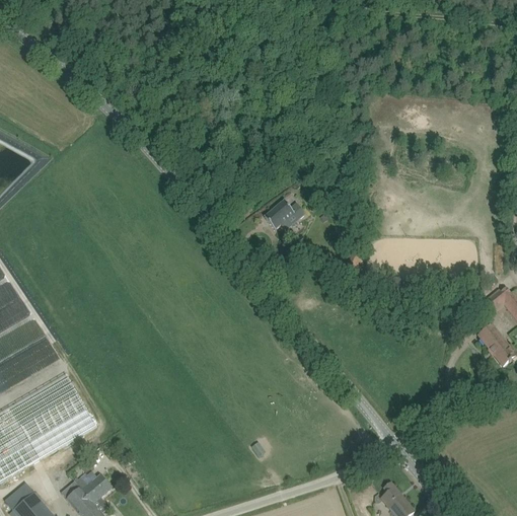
[(263,216),(265,218),(267,220),(267,221),(274,229),(279,224),(284,229),(290,225),(285,219),(293,213),(297,218),(304,213),(295,202),(289,207),(283,200),(279,203),(263,216)]
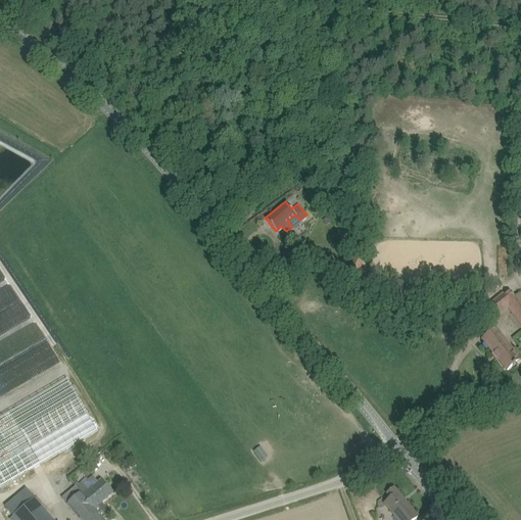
[(346,269),(344,268),(342,274),(353,279),(362,262),(350,256),(347,262),(349,263),(346,269)]
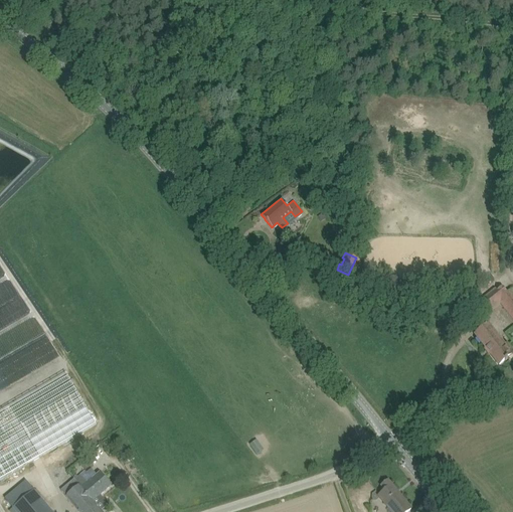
[(485,283),(480,276),(479,275),(475,279),(473,281),(479,288),(485,283)]
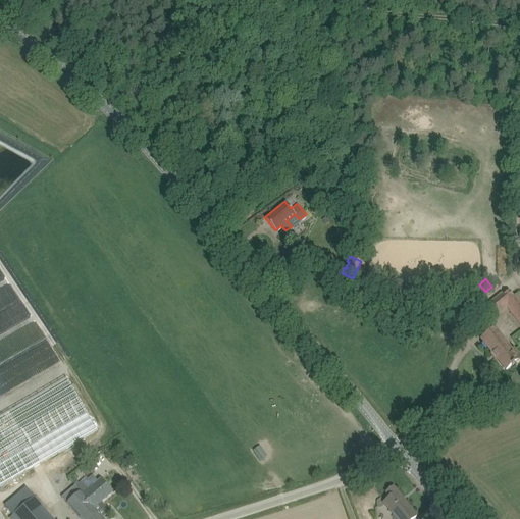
[(505,302),(519,320),(519,293),(517,290),(513,293),(508,288),(502,293),(501,291),(479,308),(486,317),(505,302)]
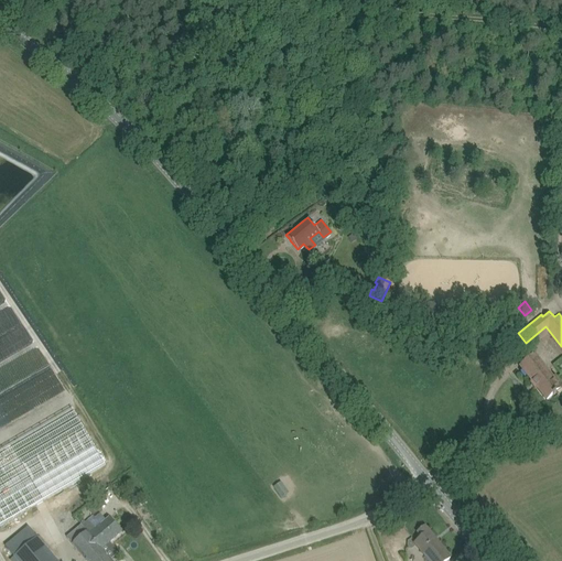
[(532,355),(519,365),(546,397),(551,392),(552,395),(554,391),(553,390),(561,385),(553,375),(550,378),(532,355)]
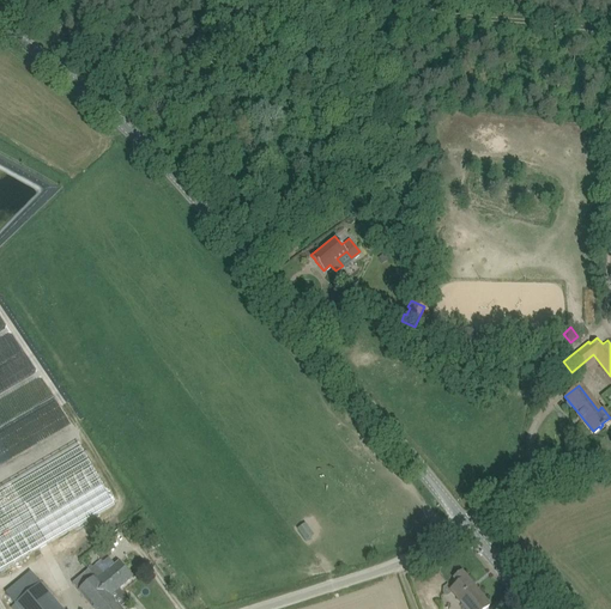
[(0,567),(112,501),(77,442),(0,486),(0,567)]
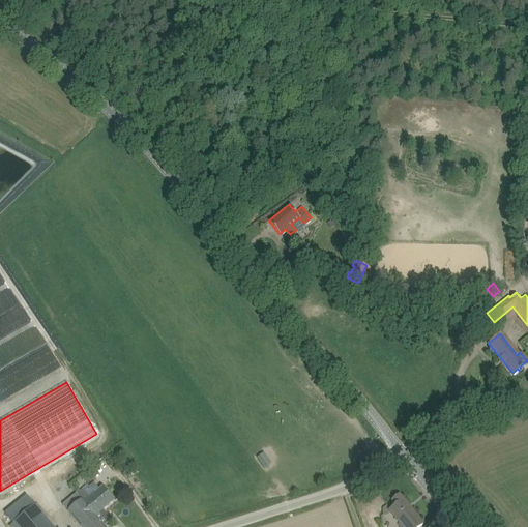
[(264,449),(256,455),(261,465),(269,461),(264,449)]
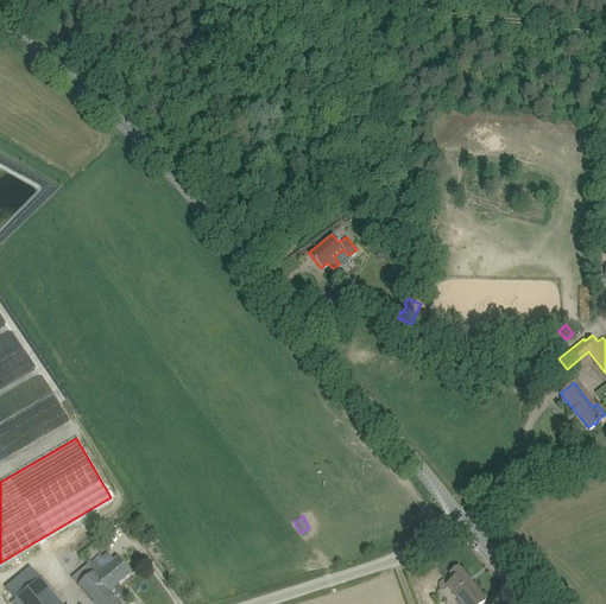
[(147,529),(143,533),(141,531),(136,534),(139,540),(145,536),(150,533),(147,529)]
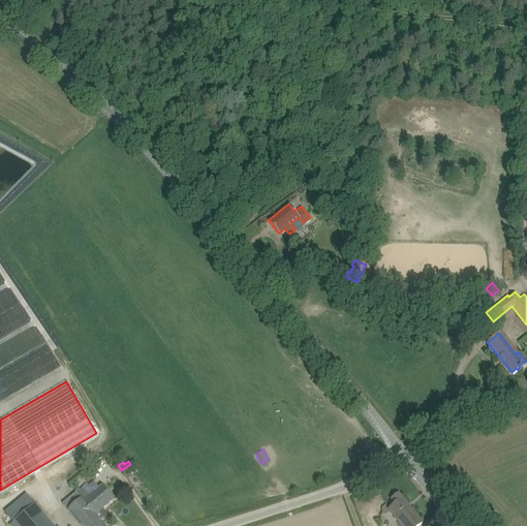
[(80,496),(88,505),(94,512),(113,496),(101,483),(93,489),(87,483),(76,492),(80,496)]
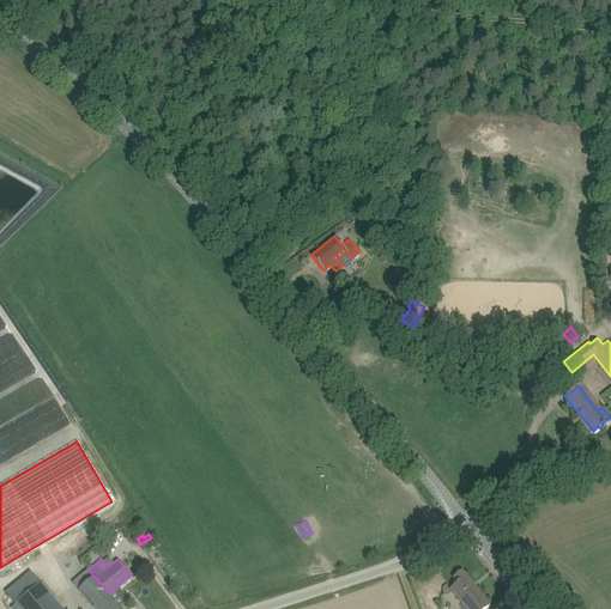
[(38,579),(38,580),(29,568),(2,589),(13,601),(8,606),(11,608),(61,608),(62,608),(38,579)]
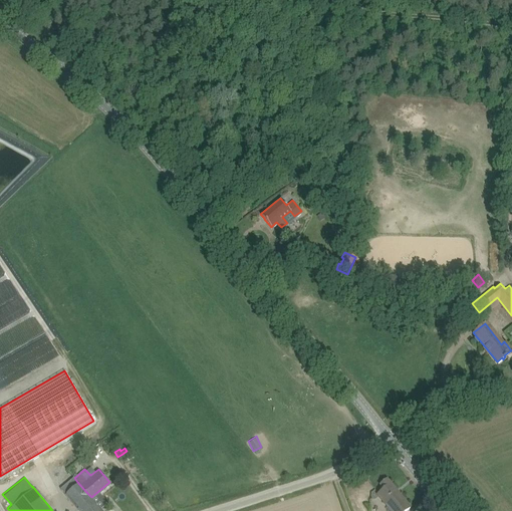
[(392,510),(402,510),(409,505),(397,491),(389,482),(390,482),(387,478),(385,478),(380,481),(380,483),(382,486),(376,492),(392,510)]
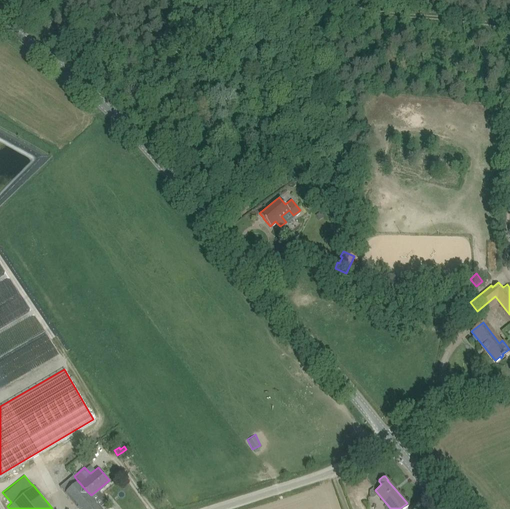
[(102,508),(91,495),(85,489),(77,480),(64,491),(78,508),(102,508)]
